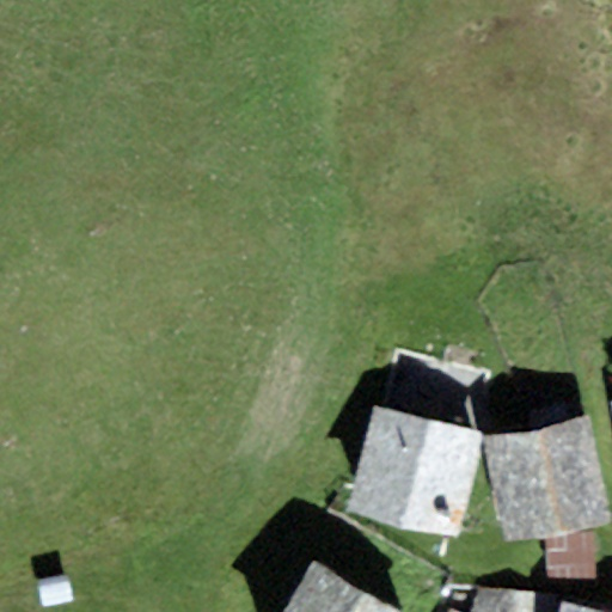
[(483,434),(372,407),(346,510),(457,538),(483,434)]
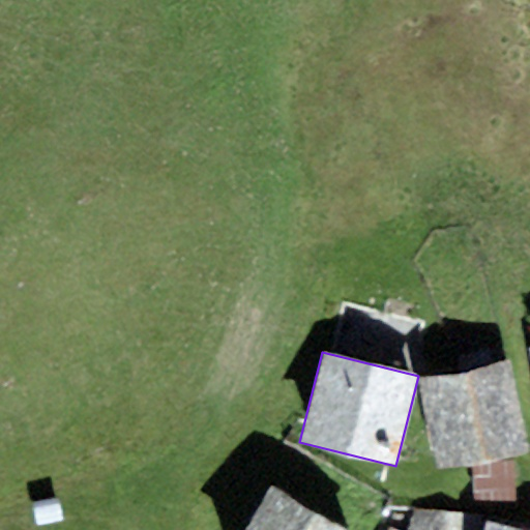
[(512,362),(421,379),(439,468),(529,451),(512,362)]
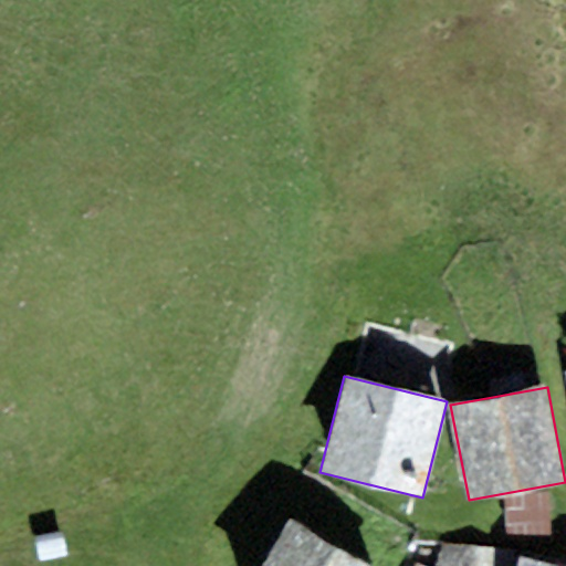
[(369,565),(291,519),(262,565),(369,565)]
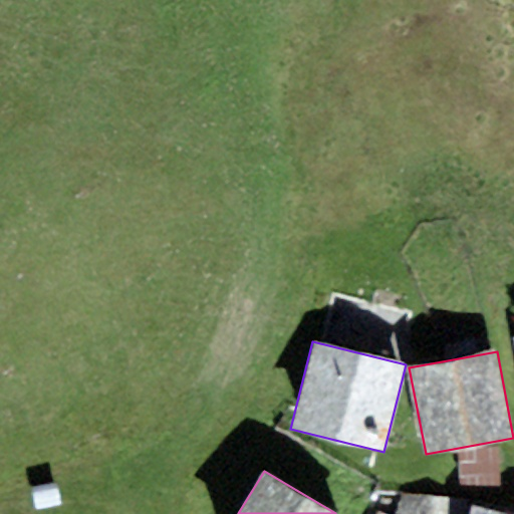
[(463,513),(467,501),(402,494),(398,513),(387,513),(377,511),(376,513),(463,513)]
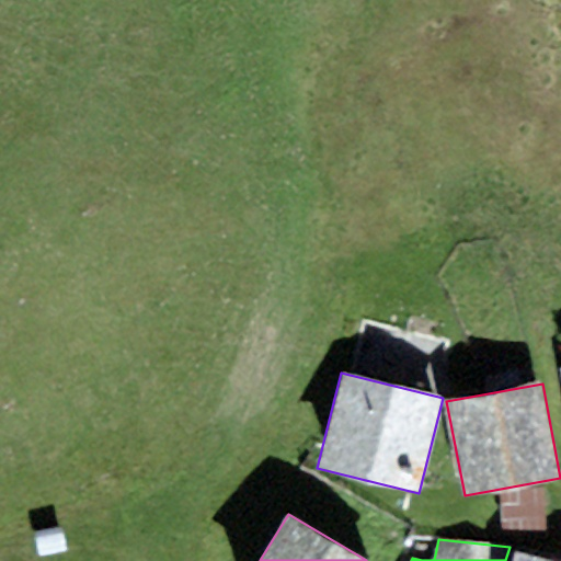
[(560,560),(515,551),(512,560),(560,560)]
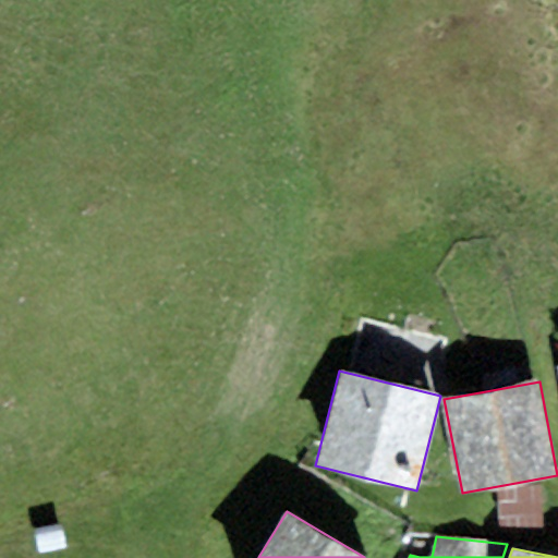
All buildings are outlined.
